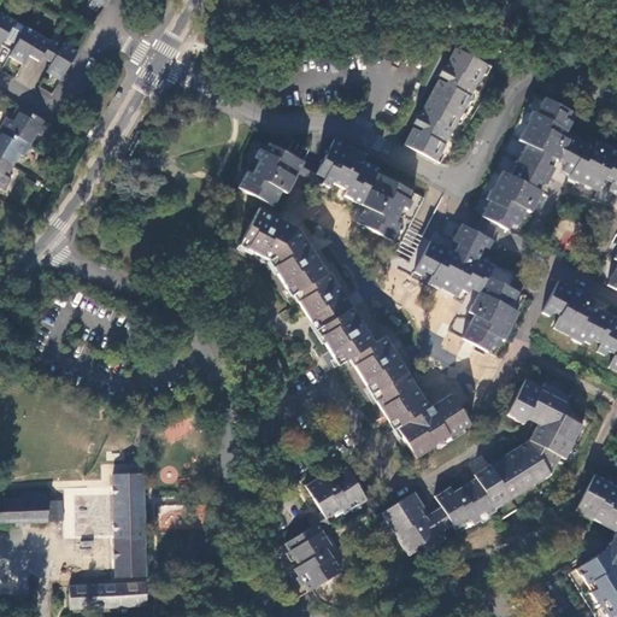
[(0,47),(1,46),(13,52),(10,57),(23,65),(29,54),(39,60),(42,57),(53,63),(47,72),(60,81),(77,52),(65,45),(68,40),(57,34),(52,42),(3,13),(5,9),(0,5),(0,47)]
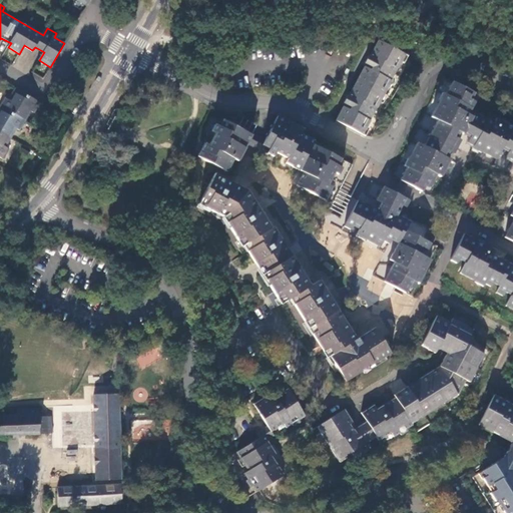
[(380,41),(378,41),(371,54),(377,58),(384,62),(377,73),(370,69),(365,66),(350,95),(356,98),(363,102),(357,113),(349,109),(343,107),(338,118),(364,132),(371,120),(370,120),(376,108),(377,109),(392,80),(391,80),(397,69),(405,55),(380,41)]
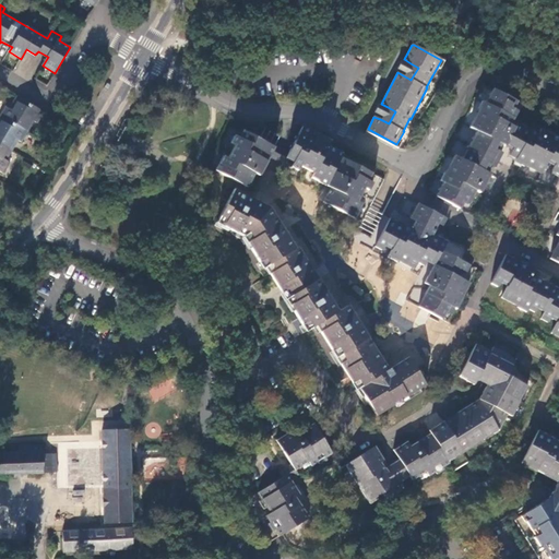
[(443,56),(441,60),(450,64),(453,59),(443,56)]
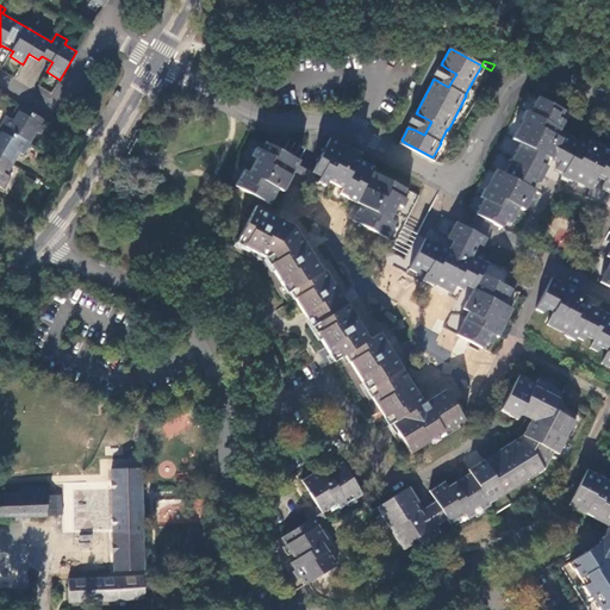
[(440,67),(437,72),(441,74),(439,79),(442,80),(440,82),(448,87),(456,74),(448,69),(447,72),(440,67)]
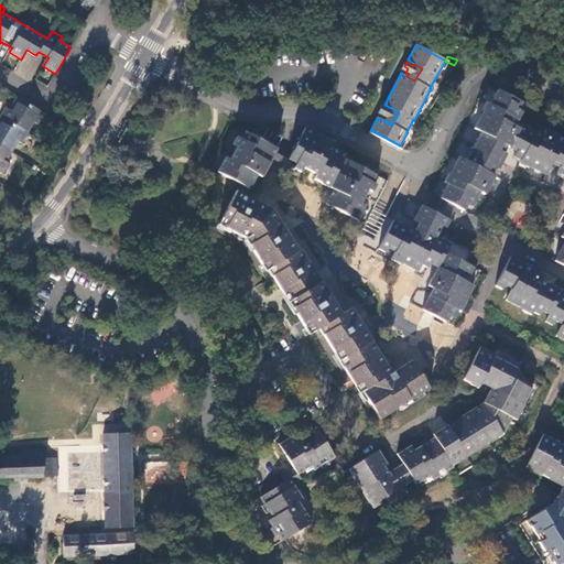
[(440,198),(462,210),(464,212),(467,205),(472,207),(480,194),(485,196),(496,176),(488,172),(491,166),(494,166),(501,151),(499,150),(502,145),(517,152),(513,158),(520,161),(519,163),(529,169),(529,167),(545,176),(552,165),(556,169),(554,172),(563,176),(563,229),(561,237),(563,239),(563,242),(554,261),(563,266),(563,140),(544,130),(542,134),(522,123),(520,128),(514,125),(517,119),(514,117),(521,104),(497,90),(489,104),(487,102),(473,129),(480,133),(466,161),(458,158),(451,173),(448,172),(443,183),(446,184),(440,198)]
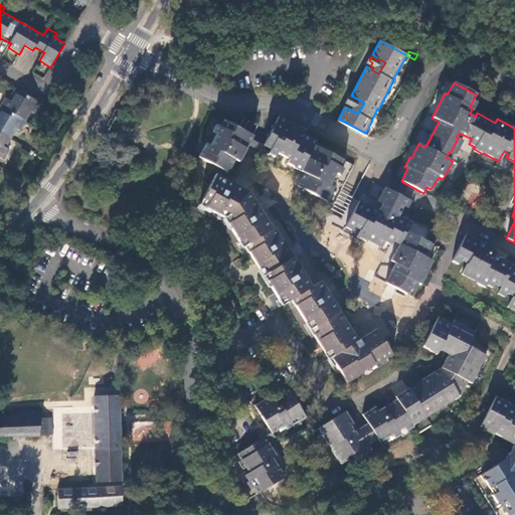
[(34,113),(40,103),(18,90),(11,101),(7,98),(2,106),(3,107),(25,120),(31,111),(34,113)]
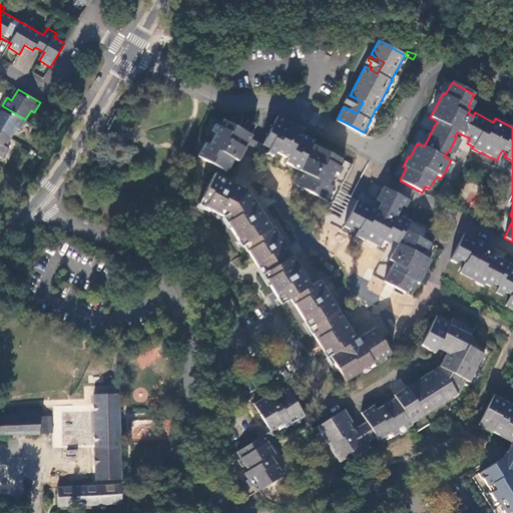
[(363,102),(356,98),(354,100),(349,97),(345,104),(350,108),(349,109),(357,113),(363,102)]
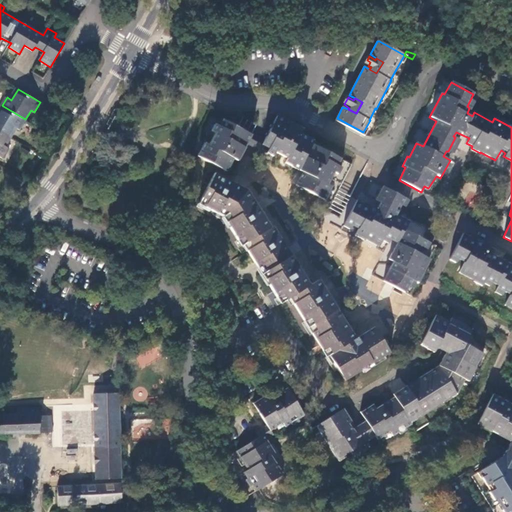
[(20,129),(25,119),(3,106),(0,111),(0,130),(11,137),(16,128),(20,129)]
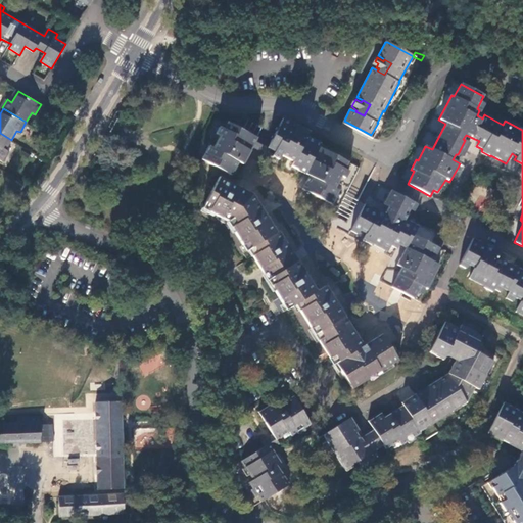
[(308,177),(302,189),(331,204),(338,191),(334,189),(341,177),(344,179),(348,172),(344,169),(348,162),(319,146),(321,143),(307,137),(311,133),(284,120),(272,141),(268,148),(274,151),(271,155),(278,159),(281,155),(293,162),(291,167),(308,177)]
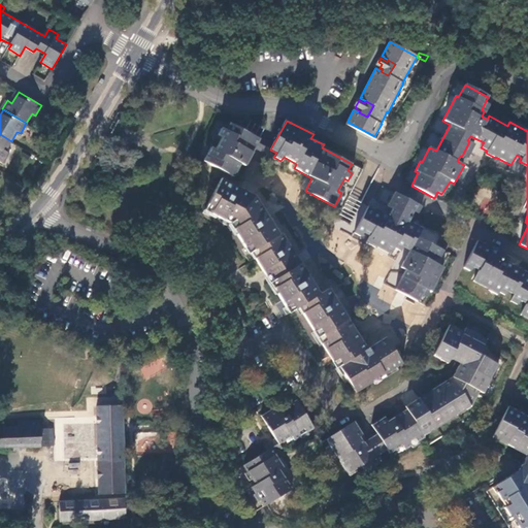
[(210,147),(203,161),(210,164),(216,167),(219,169),(233,176),(239,164),(244,167),(257,144),(260,139),(230,124),(226,130),(221,128),(217,135),(222,138),(216,150),(210,147)]
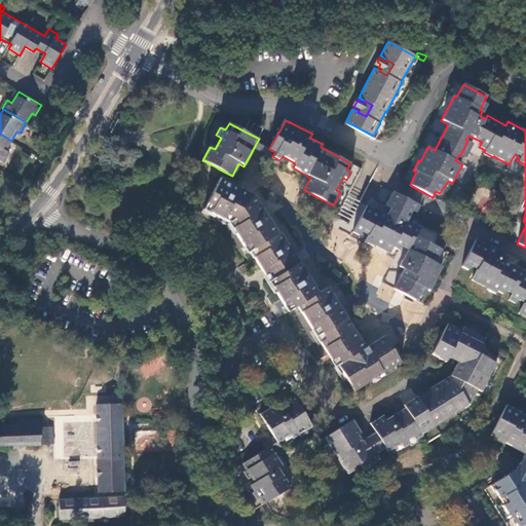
[(11,141),(0,134),(0,160),(2,161),(8,152),(5,150),(11,141)]
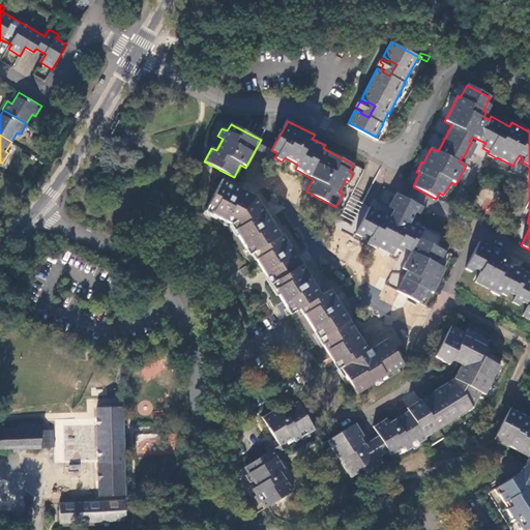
[(261,140),(258,145),(266,149),(270,152),(271,150),(275,143),(269,139),(263,136),(261,140)]
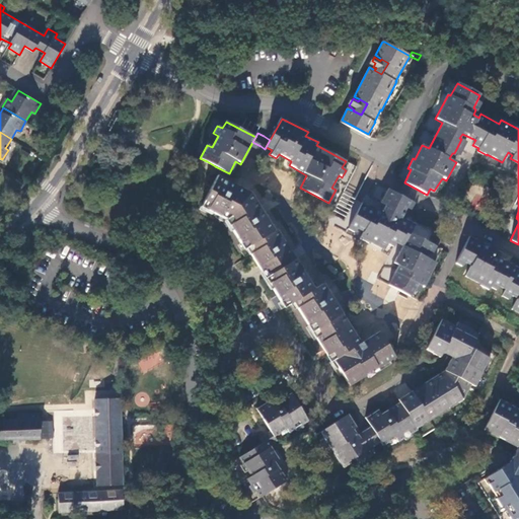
[(209,193),(208,196),(207,197),(198,213),(221,225),(239,253),(242,251),(246,258),(222,273),(243,308),(268,293),(279,311),(288,305),(318,354),(321,360),(325,365),(334,361),(335,362),(350,386),(395,358),(379,332),(361,344),(323,283),(314,289),(277,230),(274,231),(250,194),(218,176),(212,188),(209,193)]
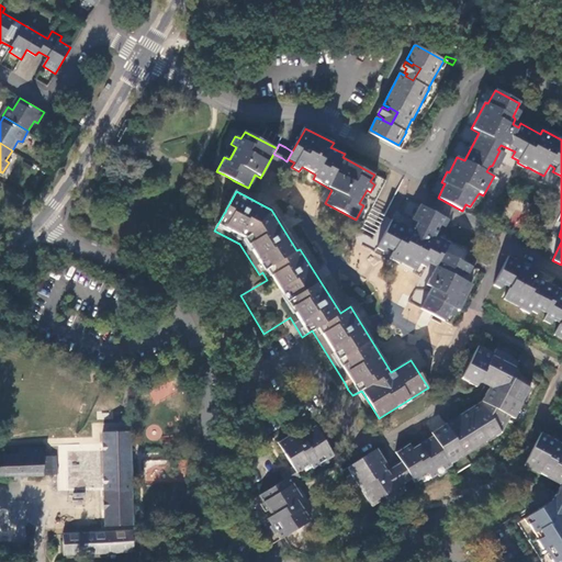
[(451,222),(452,223),(458,213),(460,210),(438,198),(436,201),(430,211),(448,220),(451,222)]
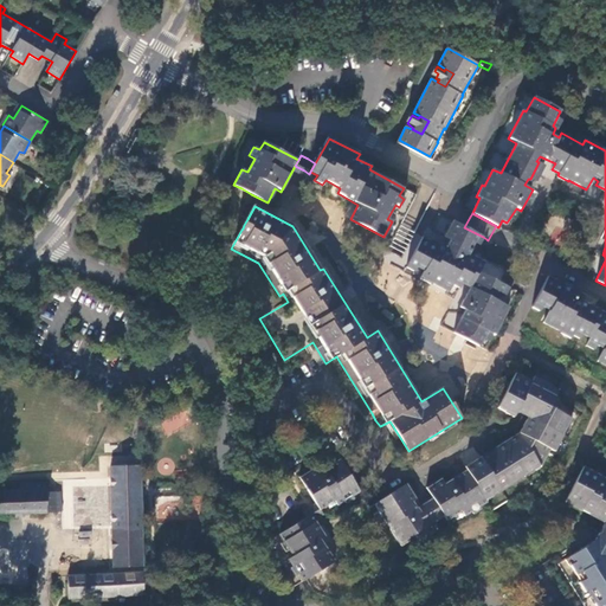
[(492,334),(495,335),(500,327),(517,292),(513,289),(503,284),(510,271),(487,258),(484,262),(466,252),(471,242),(479,245),(483,237),(464,227),(452,221),(444,237),(450,240),(445,249),(424,237),(406,268),(414,272),(419,264),(426,268),(420,278),(432,285),(432,284),(450,292),(453,285),(461,289),(463,284),(470,289),(459,308),(465,310),(453,333),(478,346),(479,347),(483,339),(489,341),(492,334)]
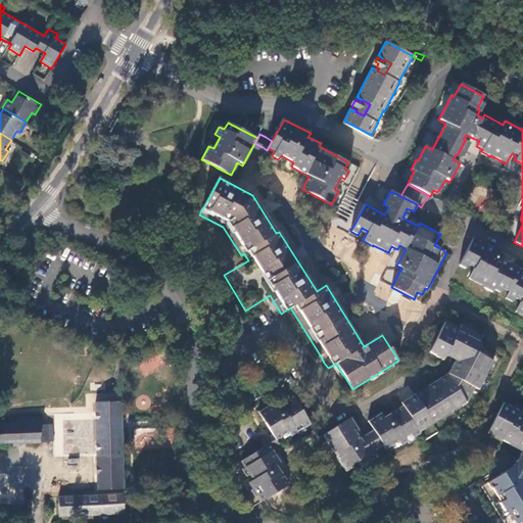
[(460,267),(467,270),(471,263),(477,266),(475,269),(469,279),(493,292),(494,290),(501,294),(504,289),(510,293),(506,299),(513,303),(517,295),(522,298),(522,299),(522,302),(516,314),(522,316),(522,274),(520,273),(521,271),(502,260),(505,256),(474,240),(460,267)]
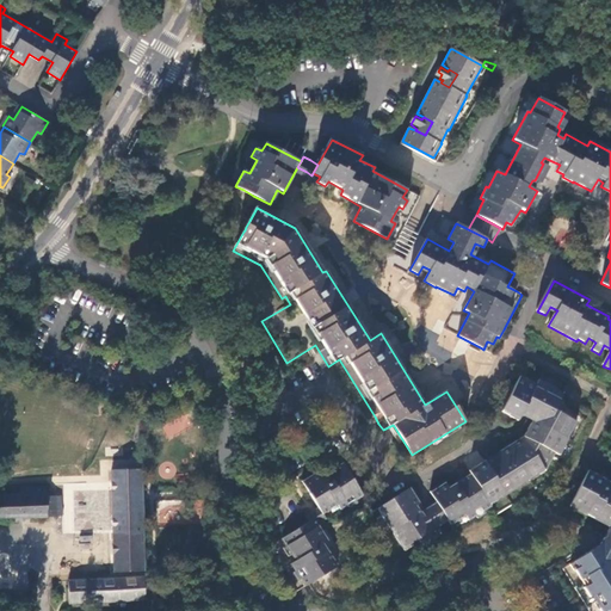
[(562,394),(563,393),(561,392),(538,380),(536,384),(520,376),(500,413),(516,420),(518,419),(522,414),(534,420),(524,438),(470,471),(471,473),(491,504),(543,470),(553,452),(557,455),(575,423),(557,412),(566,397),(566,396),(562,394)]
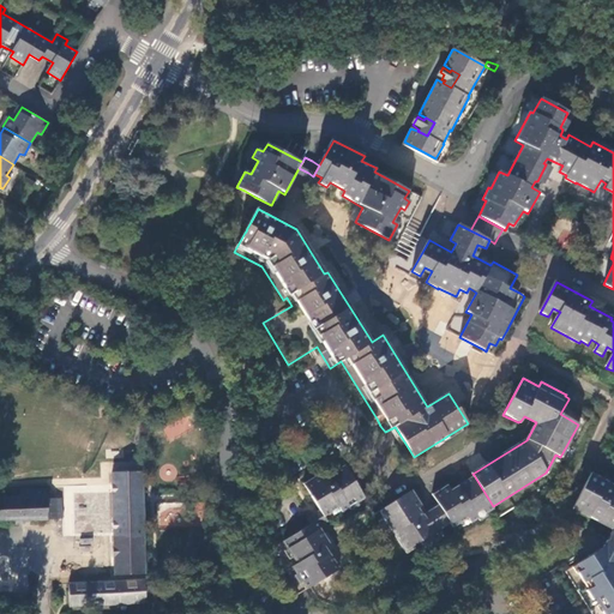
[(345,465),(337,471),(329,476),(324,479),(320,474),(306,483),(321,510),(325,516),(330,513),(333,518),(367,498),(345,465)]
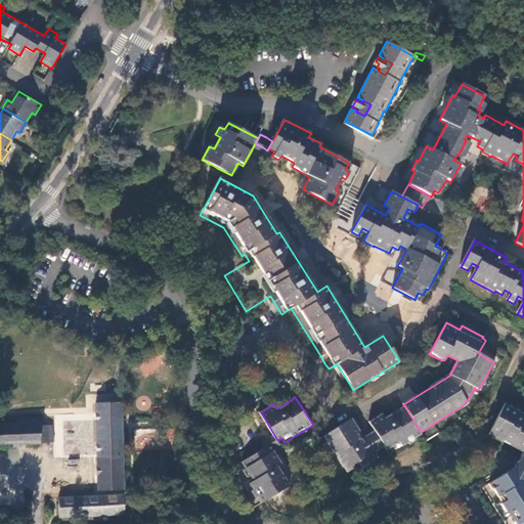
[(124,489),(122,402),(97,403),(98,490),(124,489)]
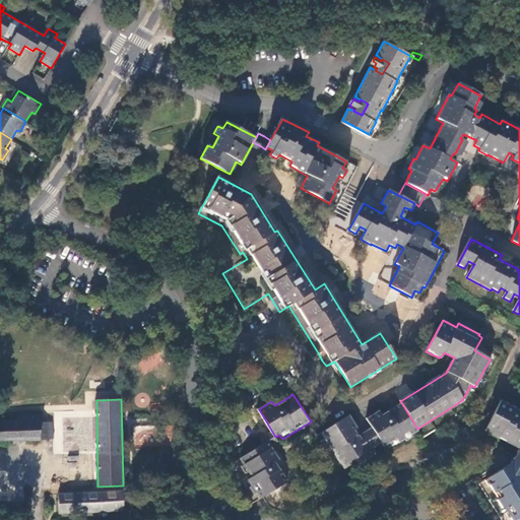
[(519,410),(501,401),(484,431),(518,449),(514,457),(519,459),(519,410)]
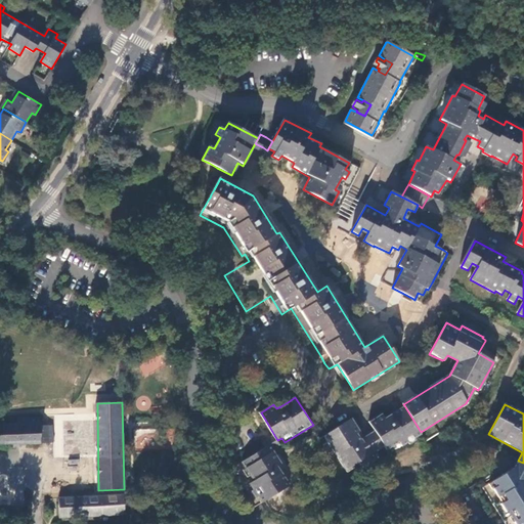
[(353,418),(336,429),(325,435),(330,442),(329,442),(346,470),(358,463),(361,467),(362,467),(362,468),(377,460),(374,453),(380,449),(385,446),(387,449),(389,448),(392,452),(422,434),(421,432),(404,405),(386,418),(383,413),(369,422),(376,430),(365,437),(360,439),(357,433),(361,431),(353,418)]
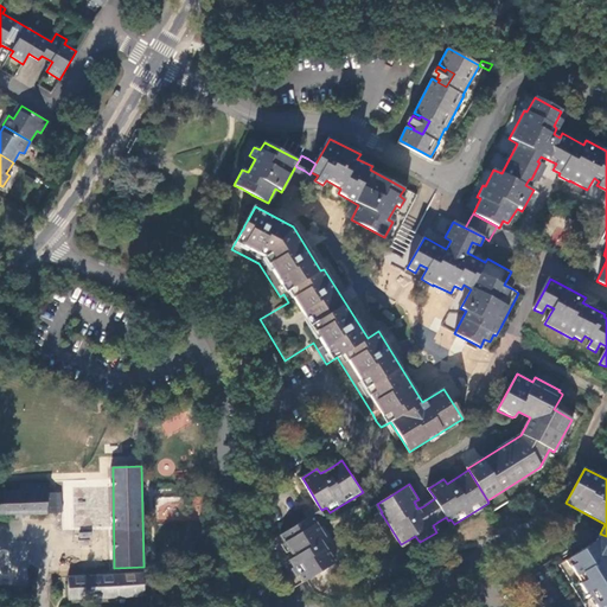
[(0,491),(0,512),(61,512),(61,492),(46,493),(46,485),(21,485),(21,491),(0,491)]
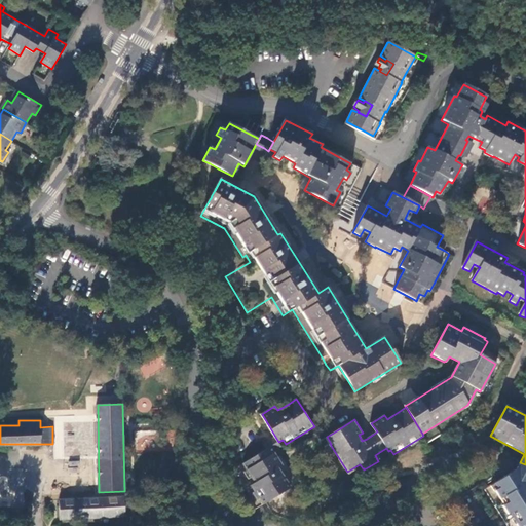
[(362,441),(367,439),(363,433),(359,435),(362,441)]
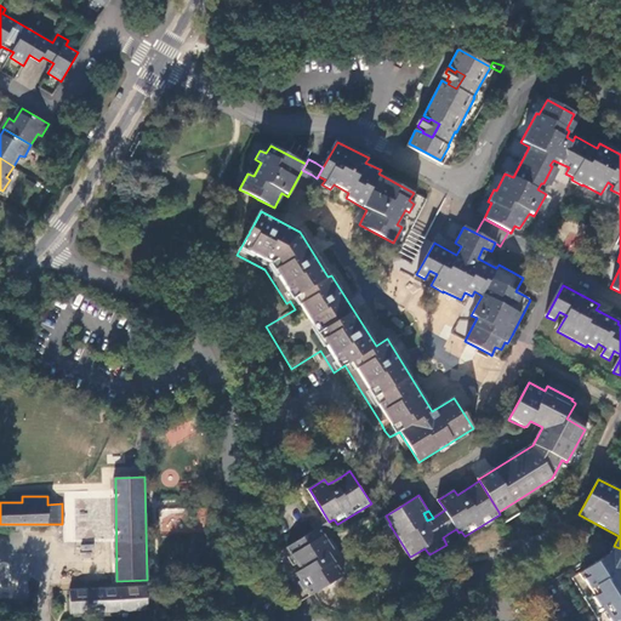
[(322,527),(325,533),(329,530),(332,528),(329,522),(325,516),(322,518),(317,520),(322,527)]
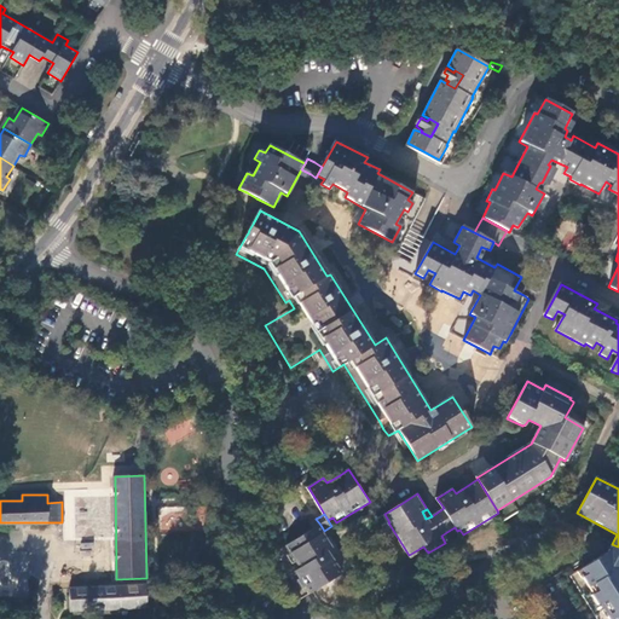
[(320,525),(316,519),(308,522),(312,530),(319,526),(320,525)]
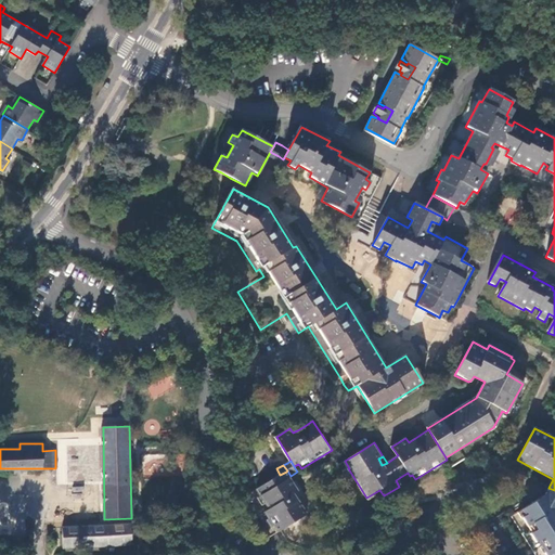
[(286,472),(280,475),(256,489),(268,510),(263,512),(275,532),(305,515),(293,494),(298,491),(286,472)]
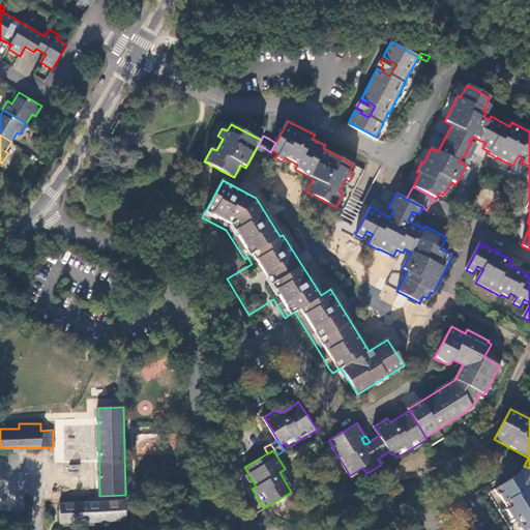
[(521,472),(529,477),(529,468),(524,466),(521,472)]
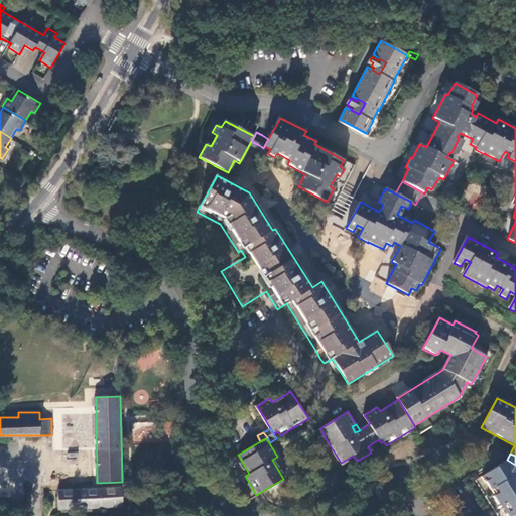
[(515,515),(515,465),(507,460),(506,461),(484,475),(488,480),(485,482),(490,491),(493,489),(496,494),(492,497),(498,506),(499,505),(506,515),(515,515)]
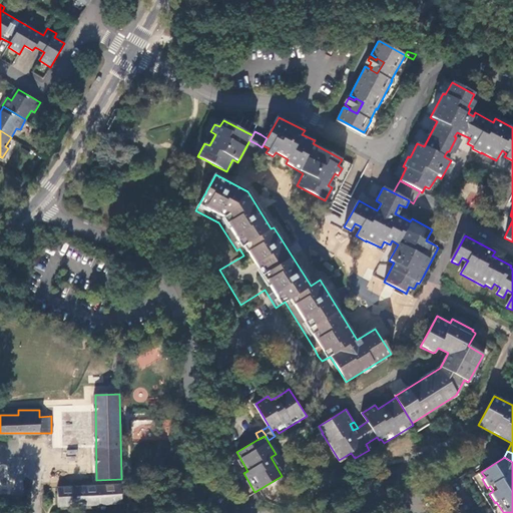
[(58,488),(59,507),(122,503),(120,485),(58,488)]
